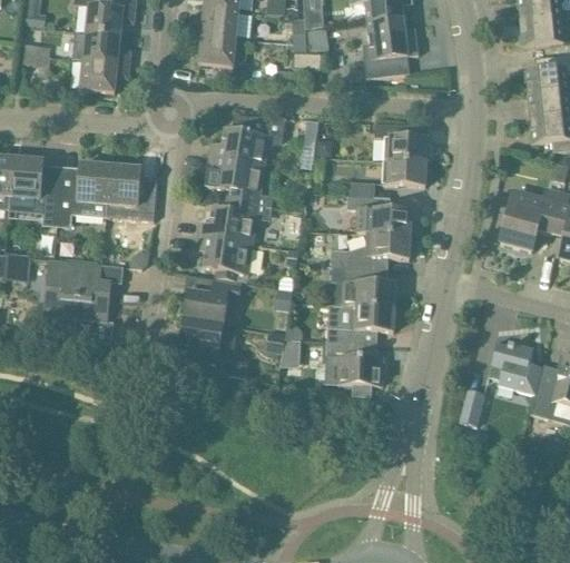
[(25,0),(25,21),(39,22),(39,0),(25,0)]
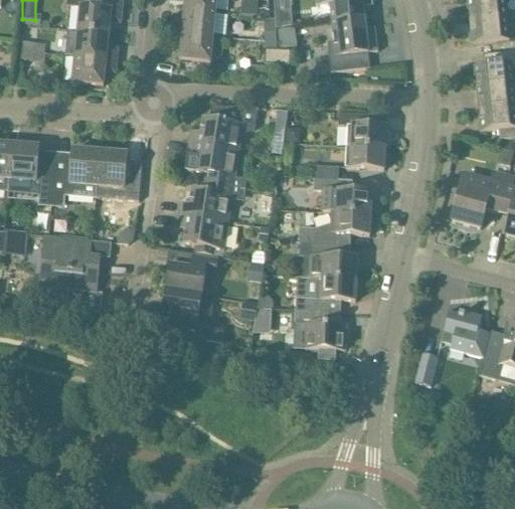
[(80,3),(77,28),(109,31),(110,18),(120,19),(123,0),(67,0),(67,2),(80,3)]
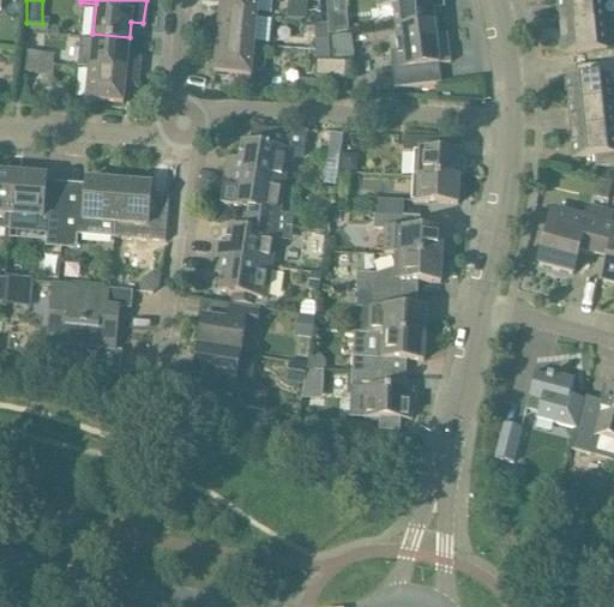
[(258,10),(258,0),(220,0),(220,6),(258,10)]
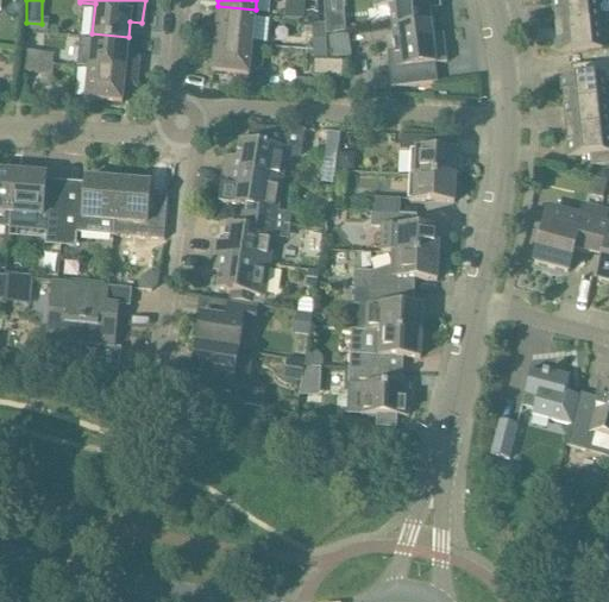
[(284,12),(302,13),(303,0),(286,0),(284,12)]
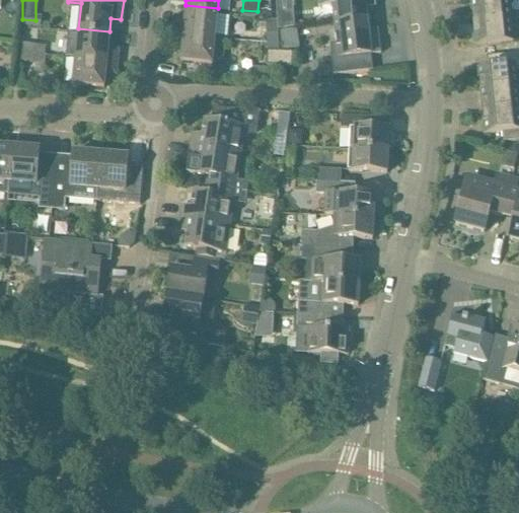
[(319,0),(319,2),(332,1),(335,19),(367,16),(366,4),(376,3),(376,0),(319,0)]
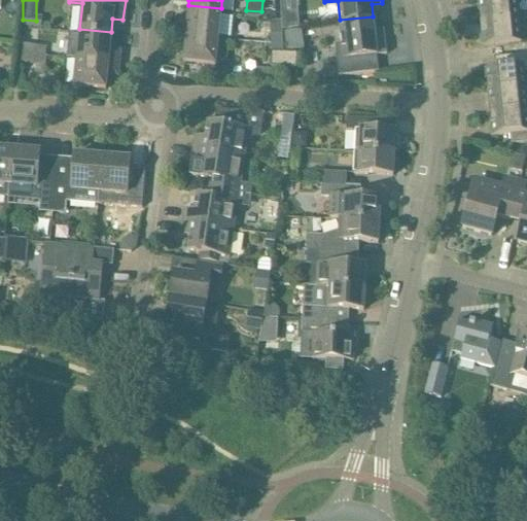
[(519,15),(517,0),(479,0),(481,19),(519,15)]
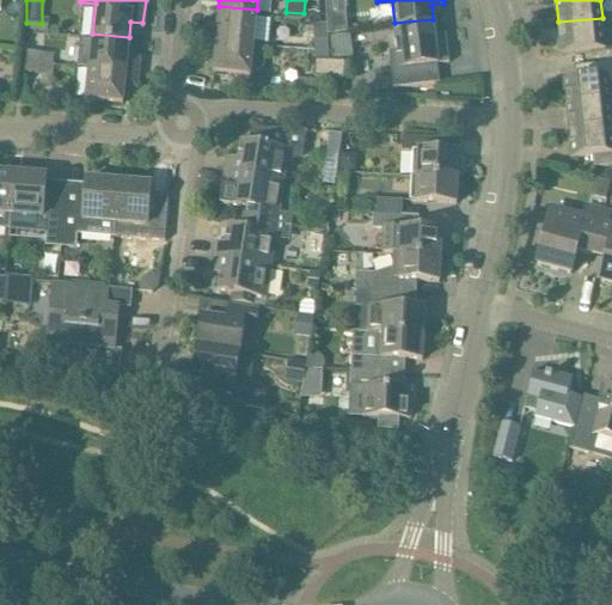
[(257,10),(219,6),(216,36),(254,40),(257,10)]
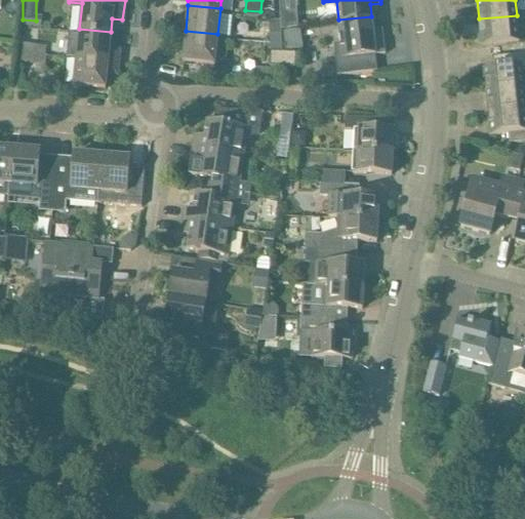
[(292,24),(291,9),(281,10),(282,25),(292,24)]
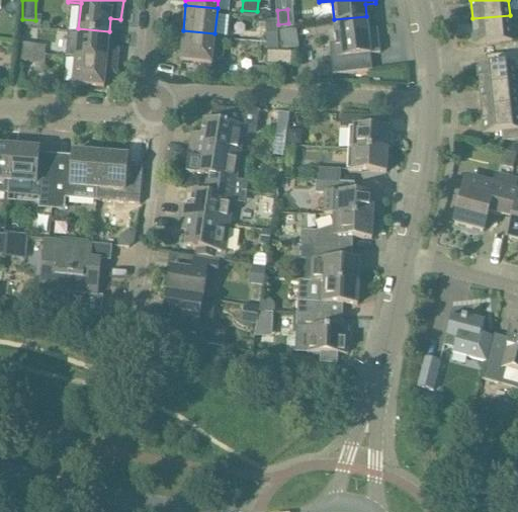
[(277,15),(265,16),(266,28),(267,37),(278,36),(278,27),(277,15)]
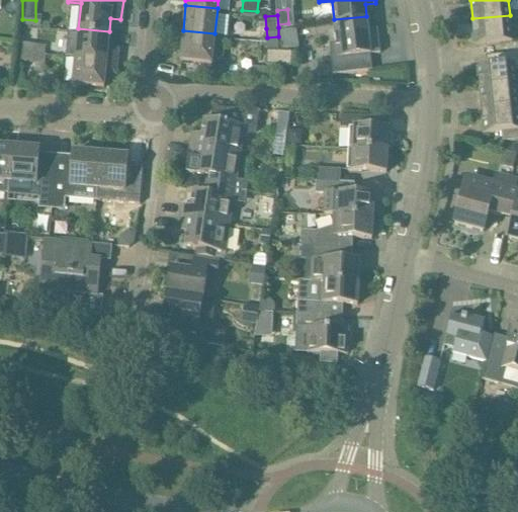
[(510,15),(472,18),(475,40),(512,37),(510,15)]
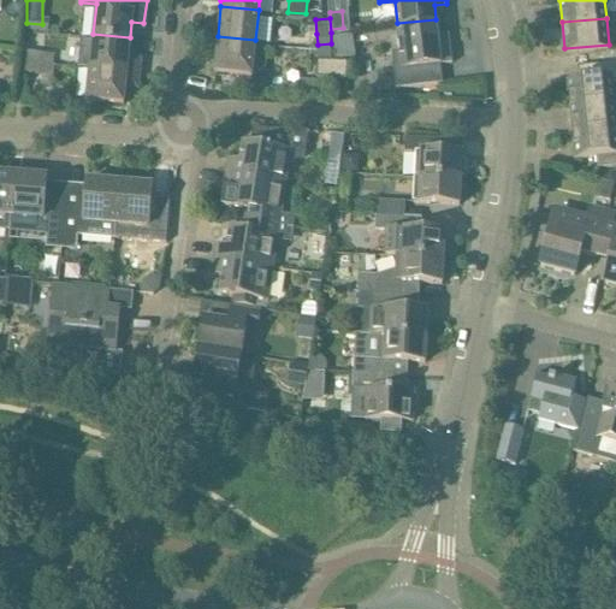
[(437,31),(436,19),(397,23),(400,46),(392,47),(396,83),(443,78),(440,60),(452,59),(449,30),(437,31)]
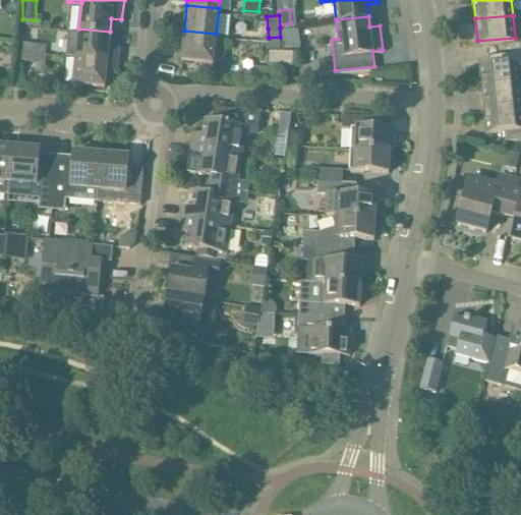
[(69,29),(67,53),(75,54),(118,58),(119,46),(108,45),(110,32),(78,29),(78,30),(69,29)]
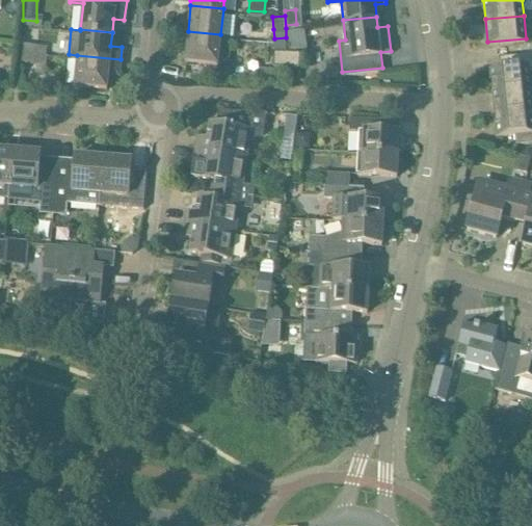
[(217,62),(220,34),(188,31),(186,58),(217,62)]
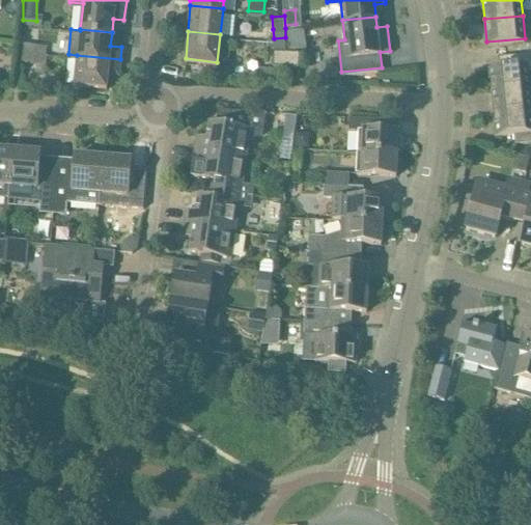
[(286,48),(285,37),(274,38),(274,47),(273,62),(299,63),(300,49),(286,48)]
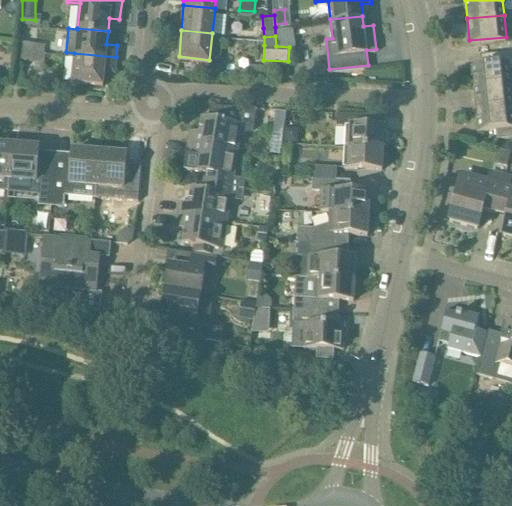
[(20,59),(43,60),(43,39),(20,38),(20,59)]
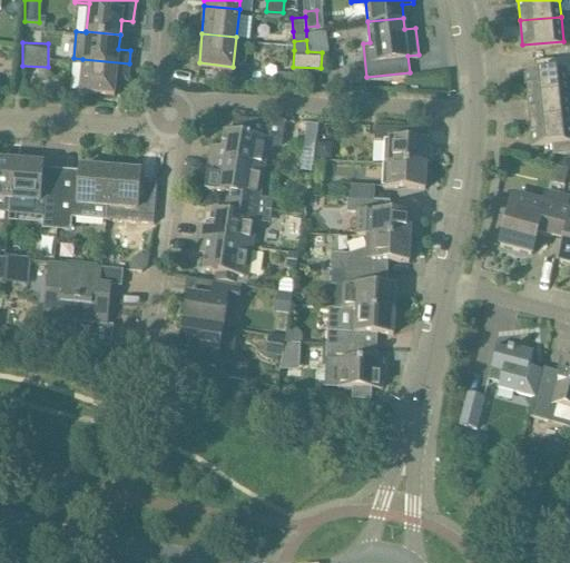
[(526,69),(528,95),(569,90),(568,73),(569,72),(569,55),(536,58),(537,68),(526,69)]
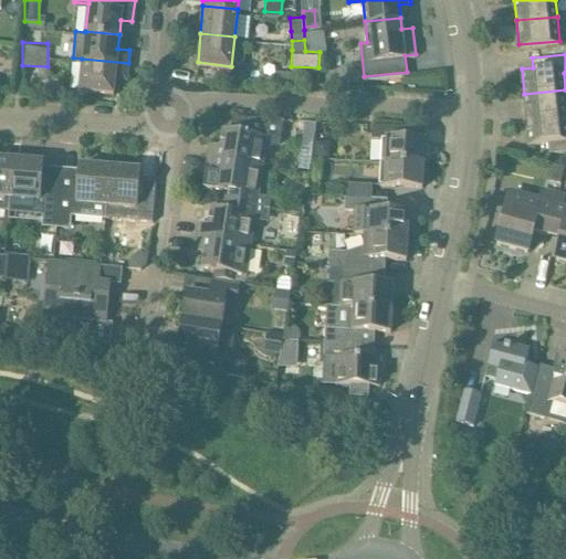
[(126,77),(128,63),(82,59),(79,87),(114,91),(115,75),(126,77)]
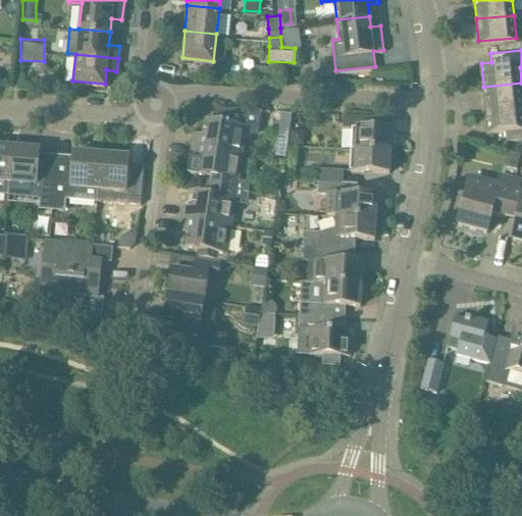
[(255,62),(254,72),(267,72),(268,63),(255,62)]
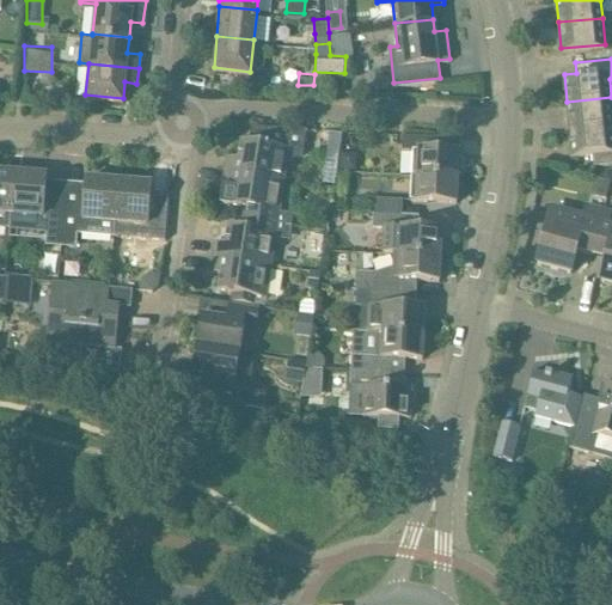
[(611,122),(611,107),(611,97),(567,102),(569,127),(611,122)]
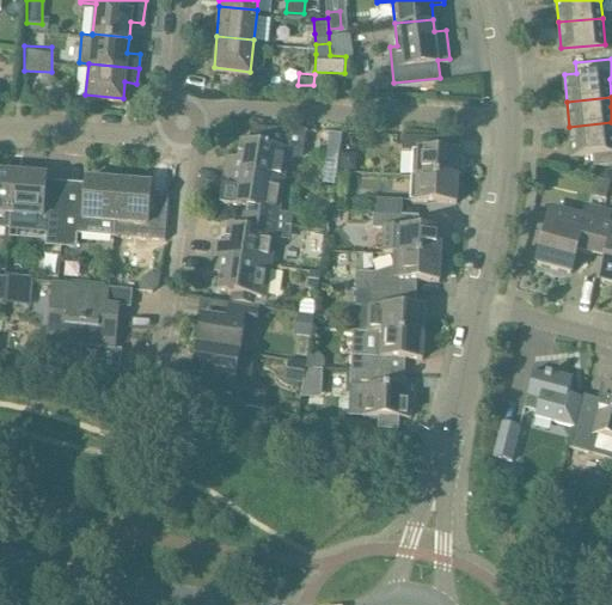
[(227,152),(225,166),(286,176),(288,157),(304,151),(306,124),(252,122),(249,138),(243,136),(239,154),(227,152)]
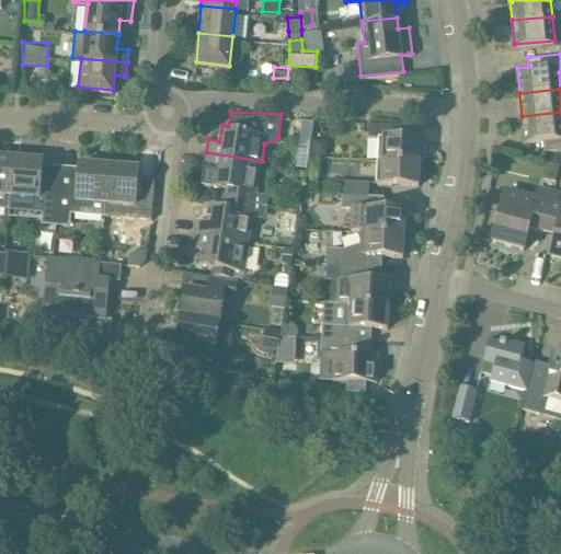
[(560,112),(522,116),(524,141),(545,139),(546,149),(560,147),(560,112)]
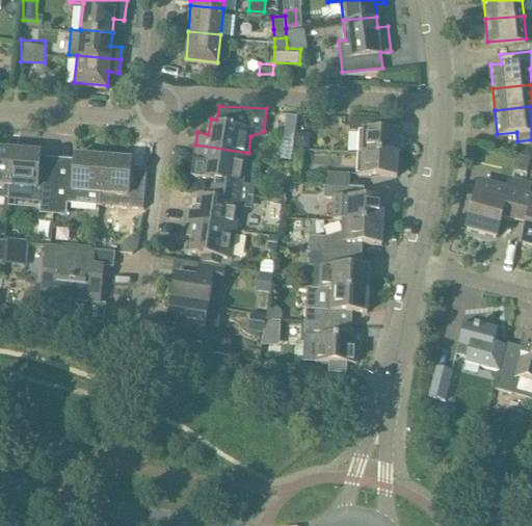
[(287,111),(285,127),(294,129),(297,112),(287,111)]
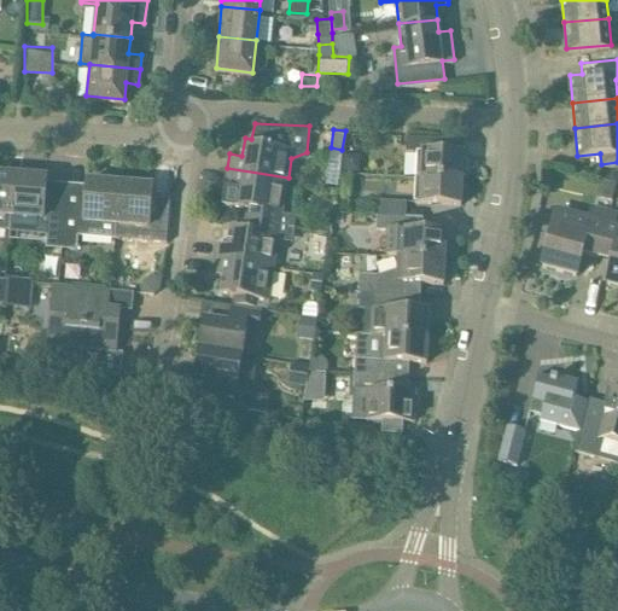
[(419,149),(418,173),(464,175),(465,150),(441,149),(441,135),(407,133),(406,147),(419,149)]
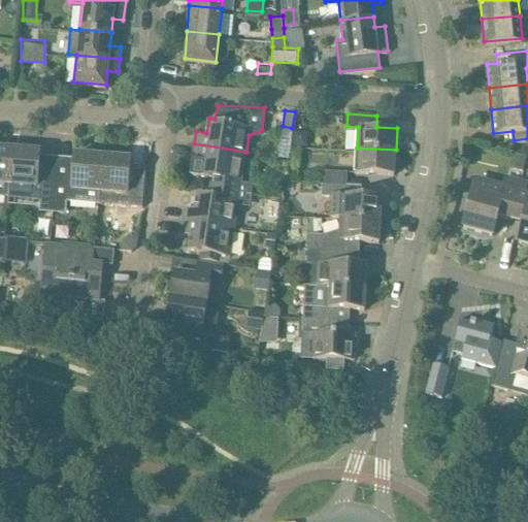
[(0,191),(8,193),(9,181),(8,181),(11,145),(0,143),(0,191)]
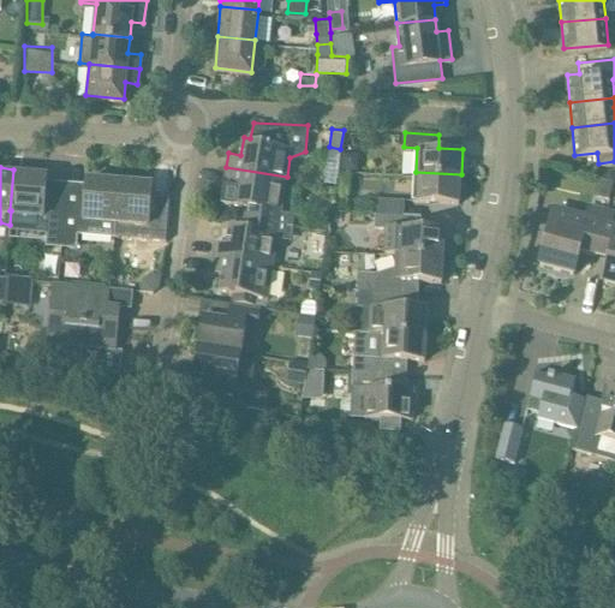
[(224,184),(221,200),(233,202),(248,204),(245,215),(254,216),(257,218),(266,219),(266,218),(280,220),(293,222),(296,210),(281,208),(287,177),(226,167),(224,184)]
